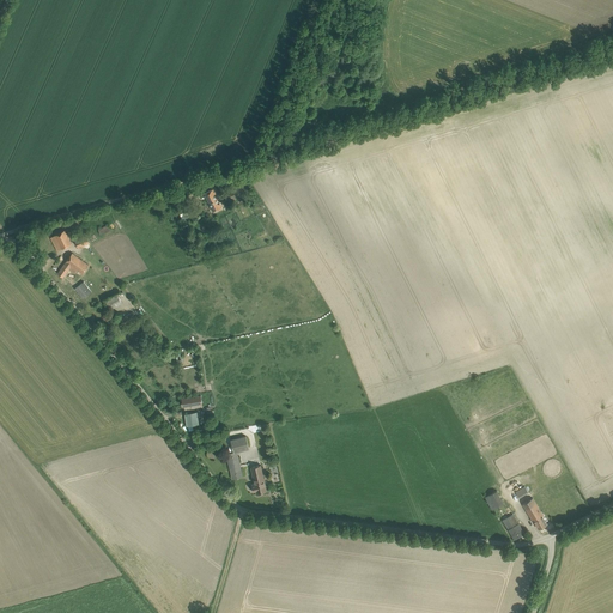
[(222,177),(224,186),(236,181),(232,173),(222,177)]
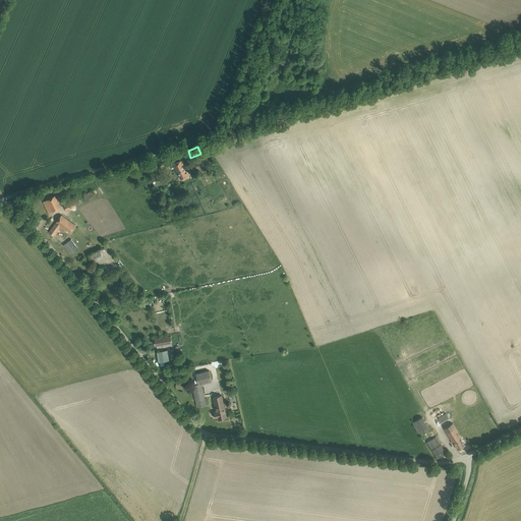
[(174,164),(175,166),(181,179),(188,176),(181,160),(174,164)]
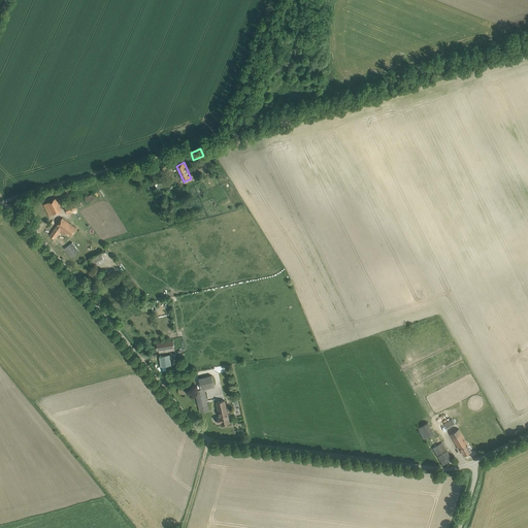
[(50,216),(54,213),(62,209),(60,205),(62,204),(59,197),(56,198),(43,204),(50,216)]
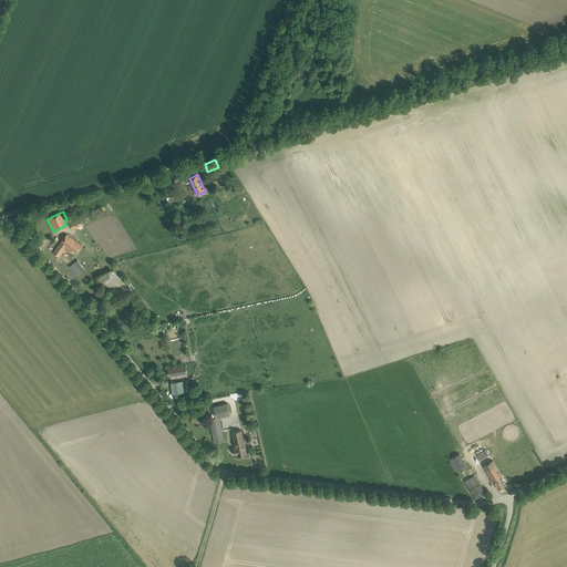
[(82,224),(79,218),(70,223),(72,229),(82,224)]
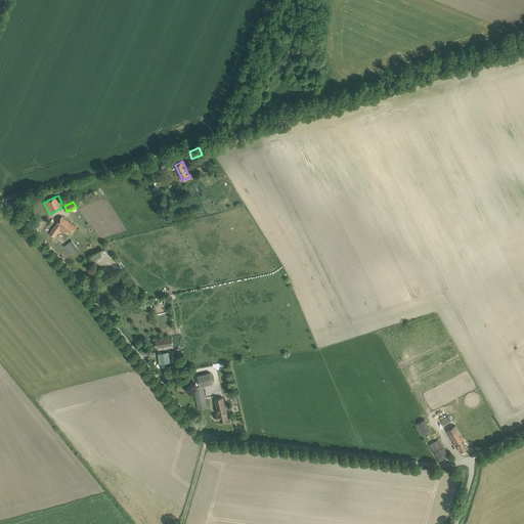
[(61,216),(49,233),(54,236),(59,229),(63,233),(67,230),(71,233),(76,226),(61,216)]
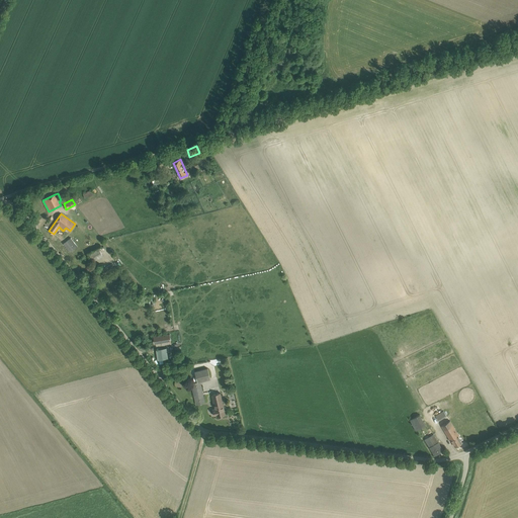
[(93,261),(103,257),(100,249),(90,253),(93,261)]
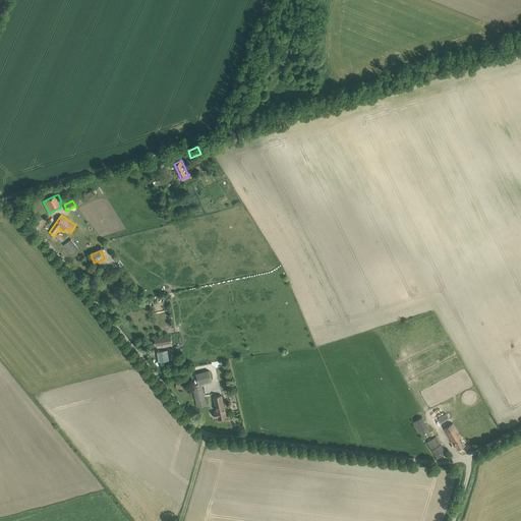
[(172,342),(171,336),(155,339),(156,345),(164,344),(164,346),(171,345),(171,343),(172,342)]
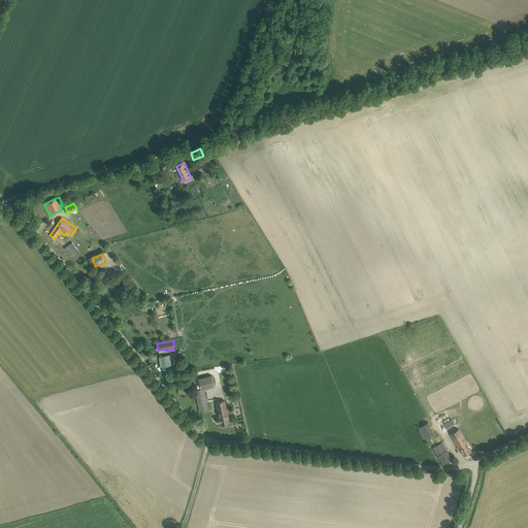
[(160,357),(161,367),(171,365),(169,355),(160,357)]
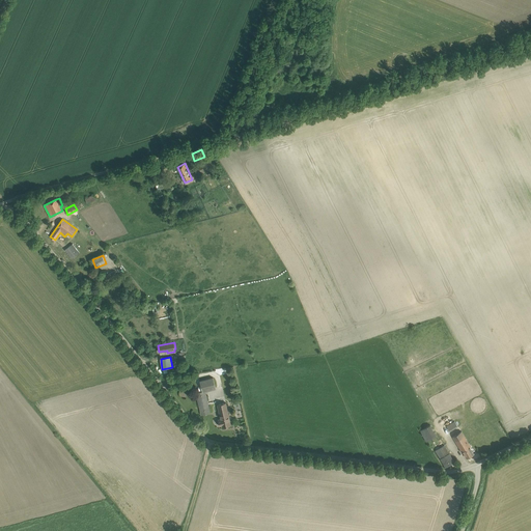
[(202,391),(201,392),(197,393),(201,415),(211,413),(205,391),(216,389),(214,376),(200,380),(202,391)]
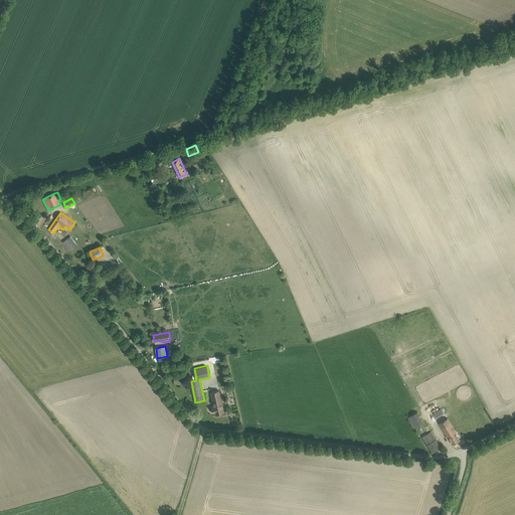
[(211,392),(214,405),(211,406),(213,413),(215,412),(215,413),(224,412),(219,390),(211,392)]
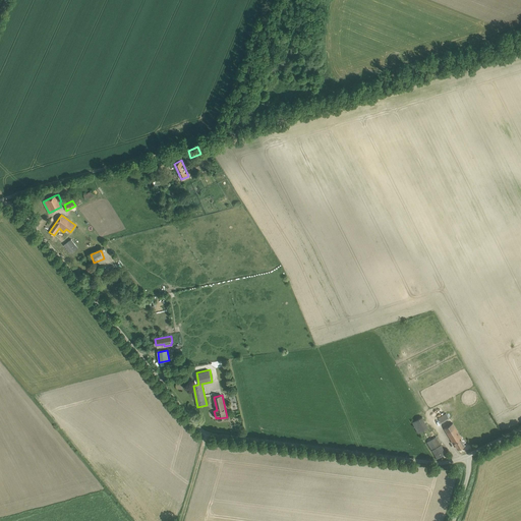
[(441,423),(450,418),(447,412),(438,417),(441,423)]
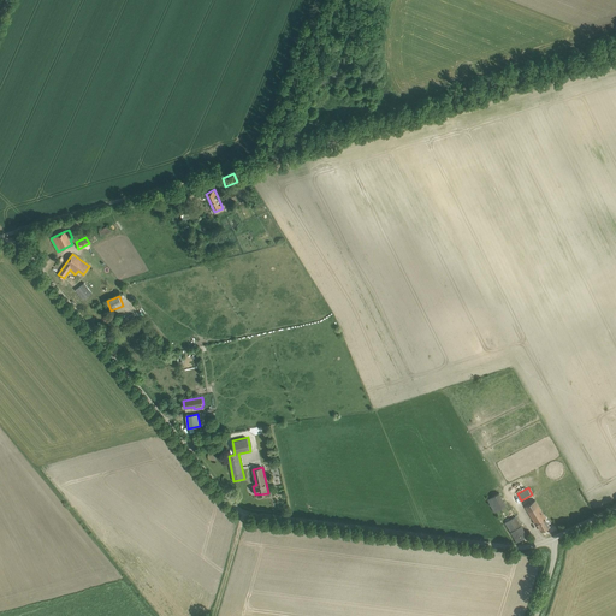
[(487,499),(495,513),(507,507),(499,493),(487,499)]
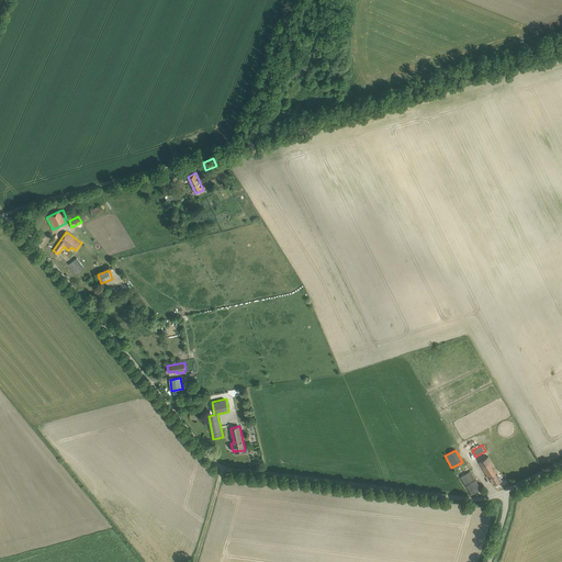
[(502,480),(497,473),(498,472),(489,456),(480,462),(489,478),(490,478),(494,485),(502,480)]
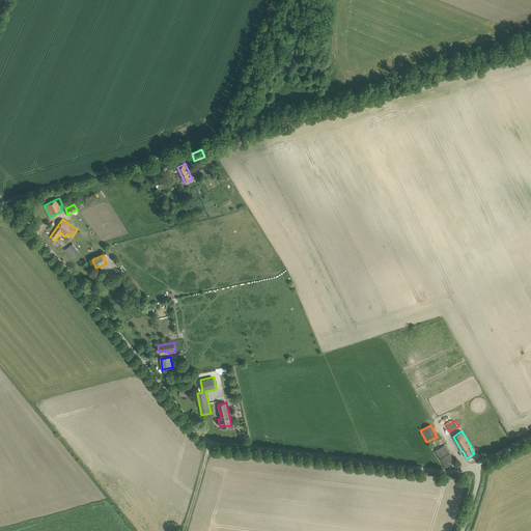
[(443,463),(446,468),(451,464),(454,462),(453,459),(444,445),(436,450),(443,463)]
